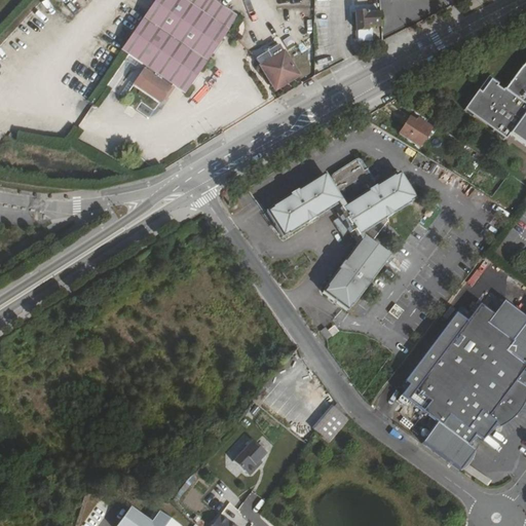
[(154,0),(119,49),(146,67),(134,86),(159,104),(173,84),(185,92),(238,15),(215,0),(154,0)]
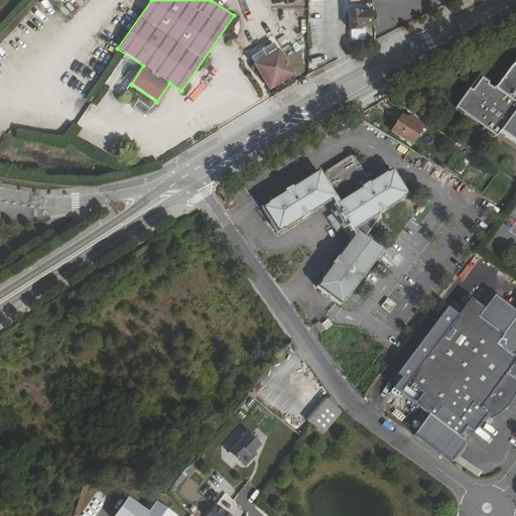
[(364,26),(374,25),(374,13),(359,13),(359,12),(349,13),(350,30),(351,30),(360,29),(360,26),(364,26)]
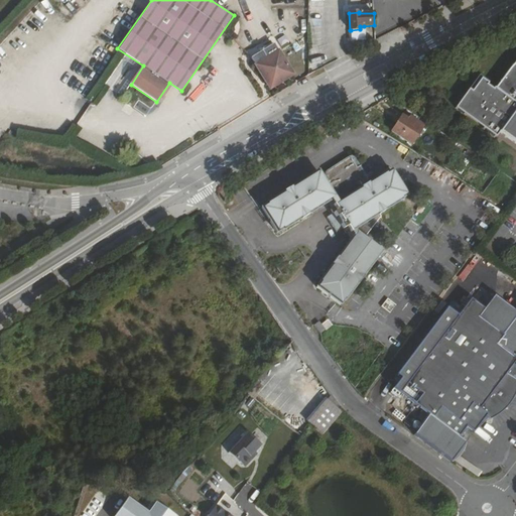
[(365,40),(364,26),(360,26),(360,29),(351,30),(351,41),(365,40)]
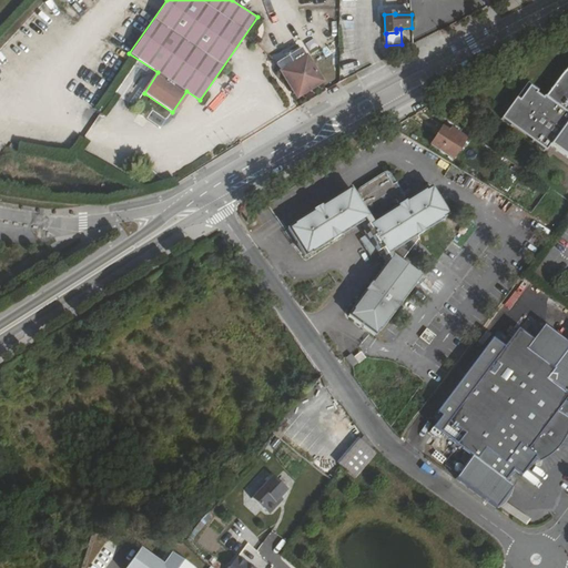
[(293,53),(276,64),(296,98),(301,95),(321,82),(306,57),(293,53)]
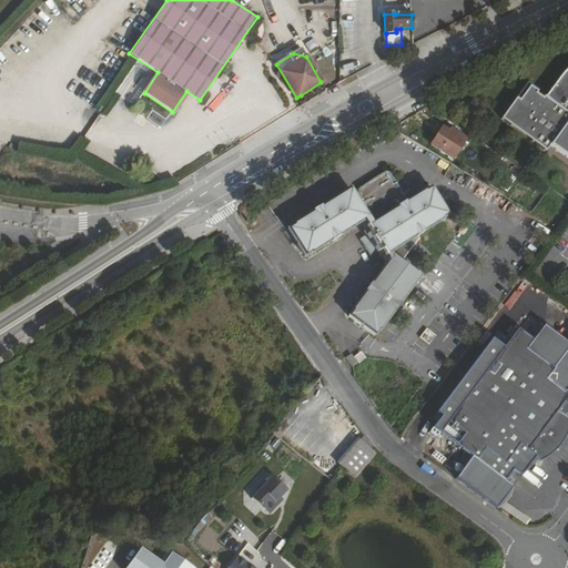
[(567,67),(546,99),(544,98),(544,99),(537,94),(538,93),(531,88),(521,102),(517,99),(501,120),(513,128),(514,125),(534,140),(533,142),(547,152),(551,146),(567,159),(567,67)]
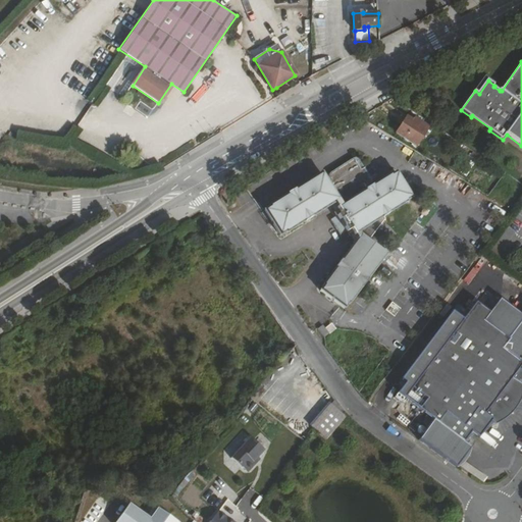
[(407,117),(396,134),(416,146),(428,127),(417,119),(415,122),(407,117)]
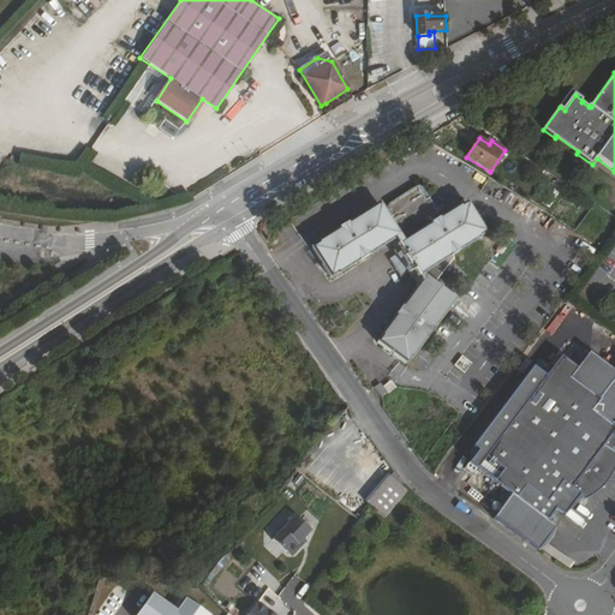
[(543,203),(549,208),(565,184),(559,179),(555,184),(559,187),(556,191),(553,189),(543,203)]
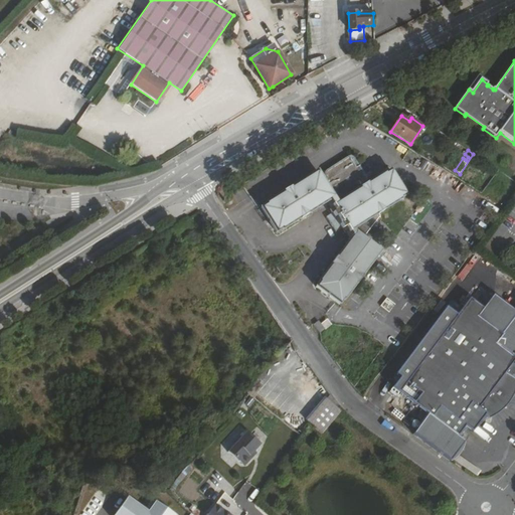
[(343,228),(340,230),(345,238),(346,238),(351,246),(332,271),(333,271),(320,288),(321,289),(318,294),(340,310),(344,306),(345,306),(357,290),(358,290),(363,284),(362,283),(381,258),(364,244),(380,221),(380,220),(385,216),(385,215),(401,204),(401,203),(406,199),(390,175),(385,179),(384,178),(367,189),(367,188),(363,190),(362,189),(366,185),(363,181),(364,180),(354,164),(352,162),(348,162),(326,176),(325,177),(324,180),(324,183),(322,184),(317,177),(314,180),(291,194),(290,194),(284,198),(284,200),(267,210),(267,211),(262,215),(278,239),(283,235),(284,236),(301,225),(308,221),(308,220),(326,208),(330,214),(330,215),(335,223),(339,220),(343,228)]
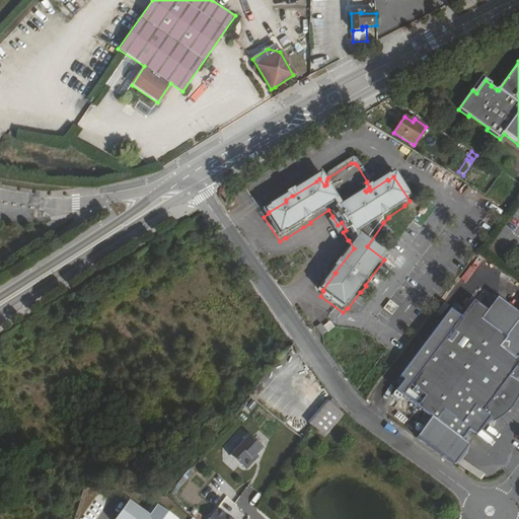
[(341,234),(343,232),(346,230),(342,222),(338,225),(336,226),(341,234)]
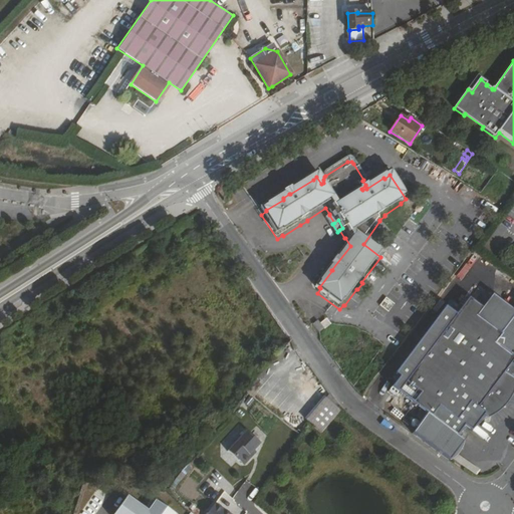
[(467,299),(396,392),(427,416),(412,435),(416,438),(417,437),(420,433),(428,438),(425,442),(424,444),(447,461),(461,442),(454,437),(462,427),(469,433),(483,415),(486,418),(491,416),(501,408),(505,404),(508,398),(511,392),(512,388),(512,383),(513,381),(513,312),(491,295),(480,309),(467,299)]
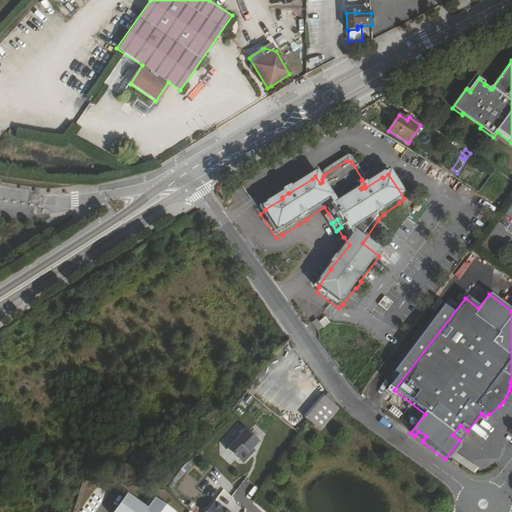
[(379,306),(386,310),(391,301),(383,297),(379,306)]
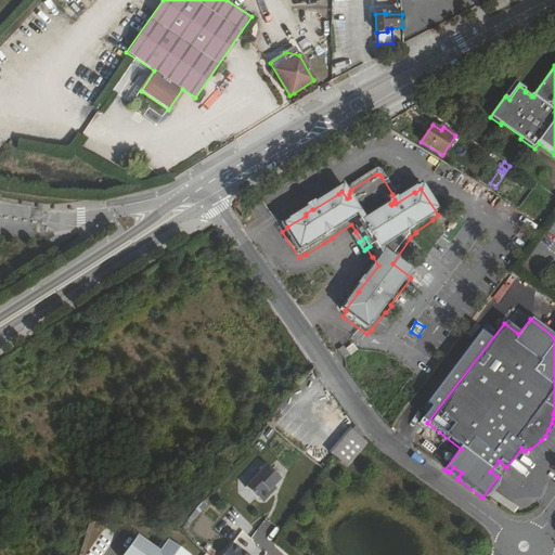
[(343,348),(337,351),(344,360),(357,351),(352,347),(346,351),(343,348)]
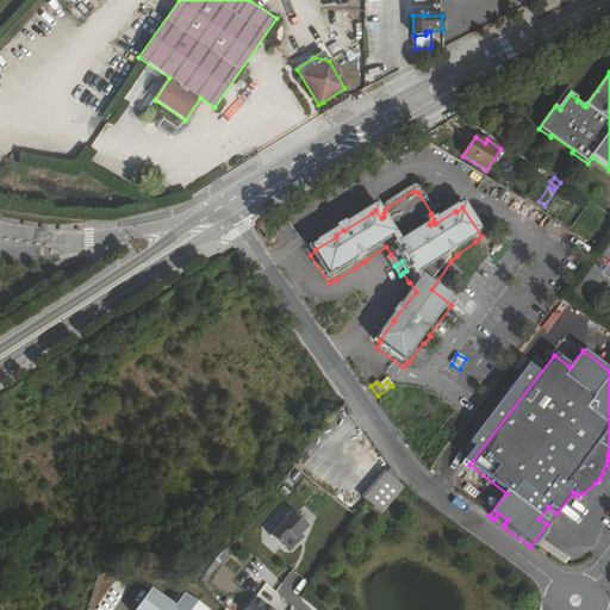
[(394,497),(403,487),(390,467),(380,479),(394,497)]
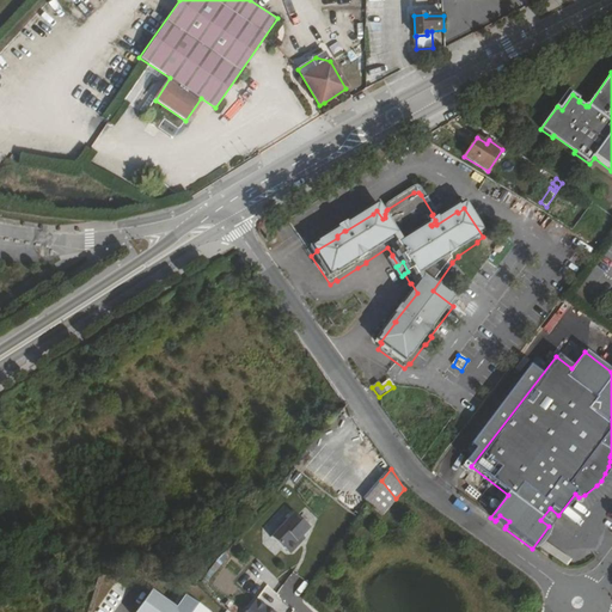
[(389,508),(396,499),(381,481),(372,491),(389,508)]
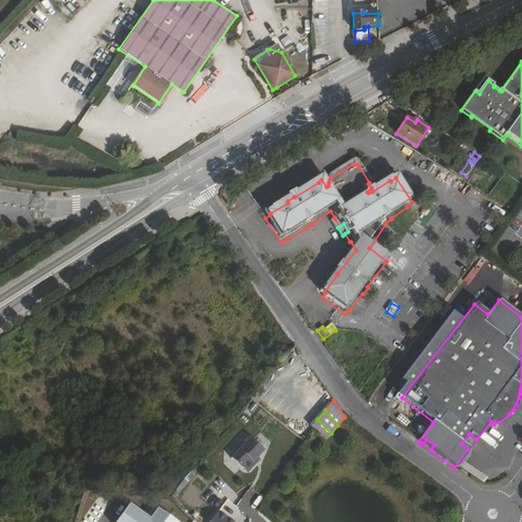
[(310,428),(324,441),(331,433),(317,419),(310,428)]
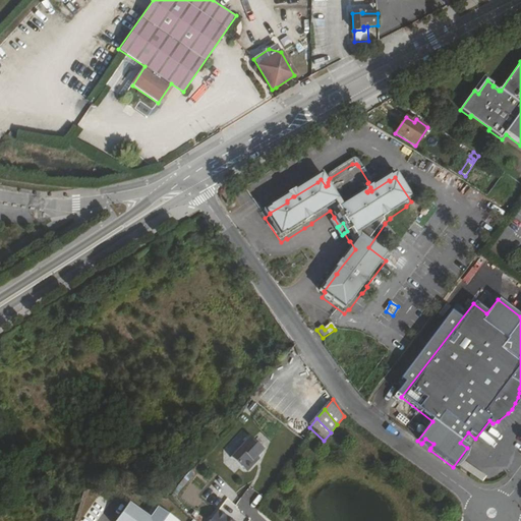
[(425,439),(422,443),(430,448),(433,444),(425,439)]
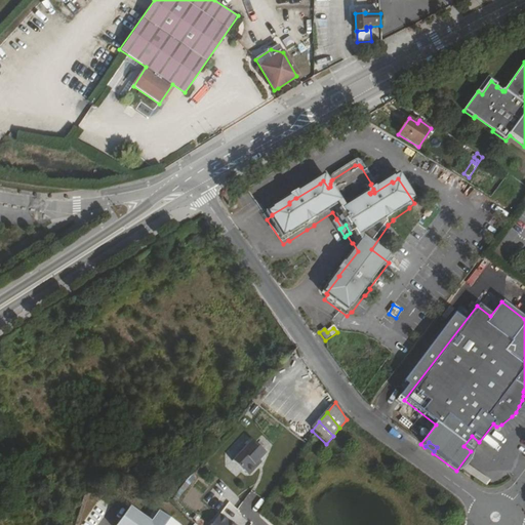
[(253,470),(258,466),(265,458),(252,445),(231,465),(241,475),(241,474),(244,478),(248,478),(252,474),(253,470)]
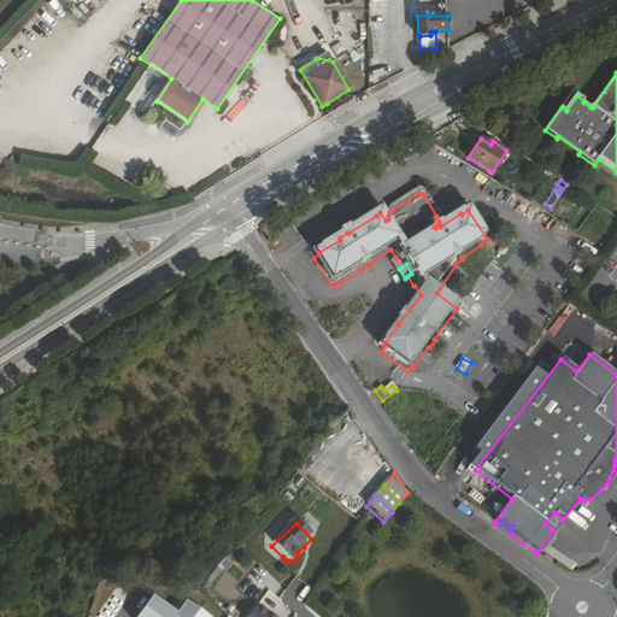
[(156,593),(137,616),(212,616),(213,616),(188,598),(180,610),(156,593)]
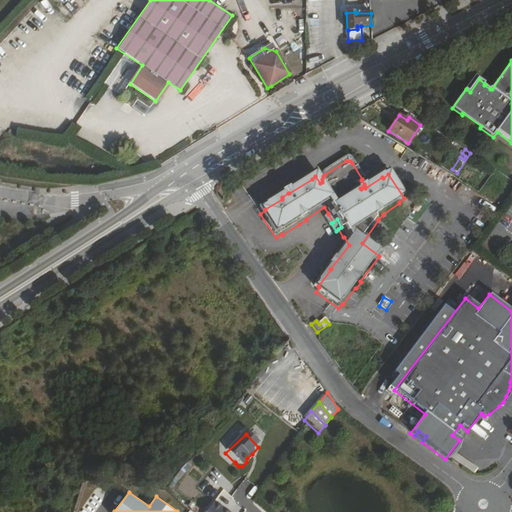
[(225,511),(226,511),(214,502),(211,506),(211,505),(206,511),(225,511)]
